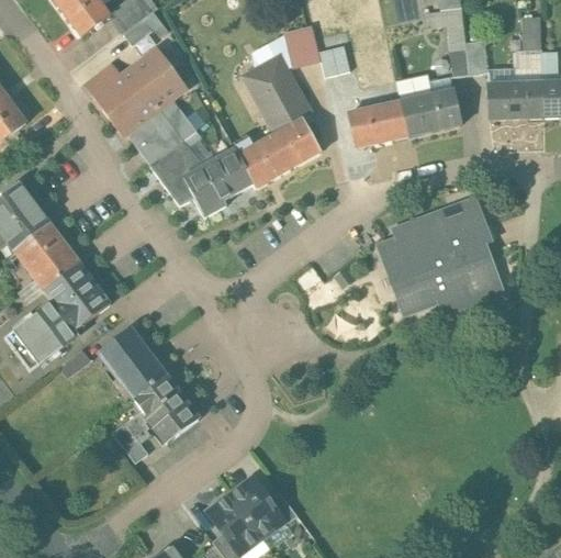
[(109,14),(98,0),(56,0),(81,34),(109,14)]
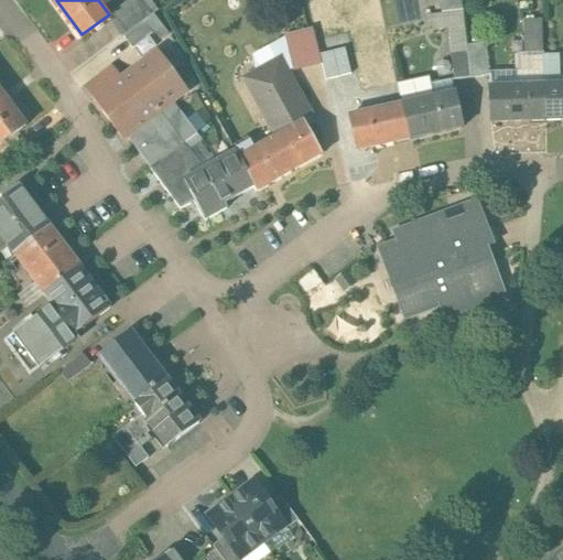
[(126,0),(114,10),(118,15),(114,19),(125,32),(143,18),(149,14),(138,0),(126,0)]
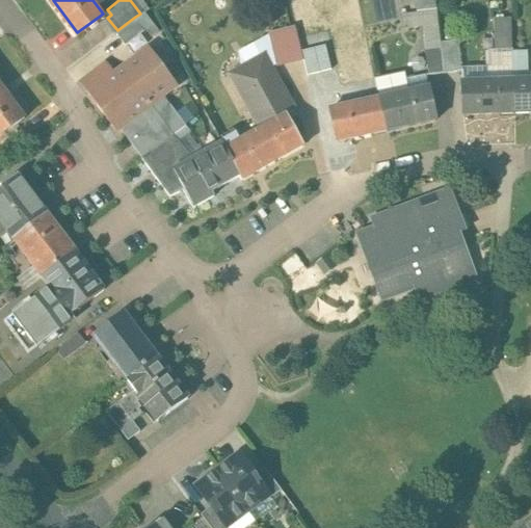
[(423,23),(427,71),(461,68),(458,35),(440,37),(435,0),(416,0),(417,8),(402,9),(403,25),(423,23)]
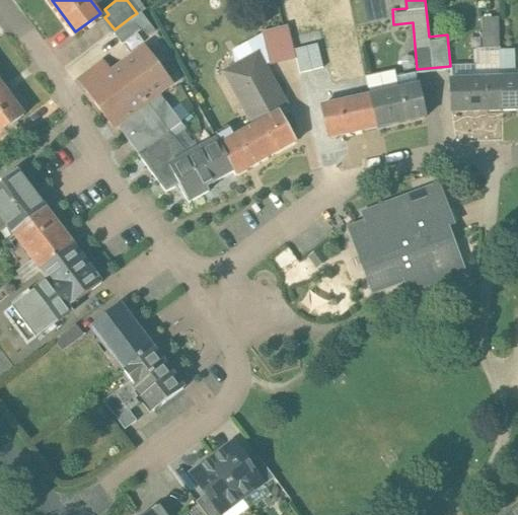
[(137,13),(132,16),(140,27),(150,20),(142,9),(137,13)]
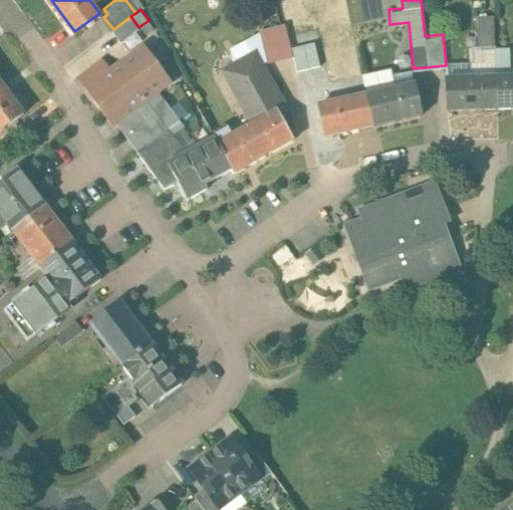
[(131,16),(113,29),(121,40),(139,27),(131,16)]
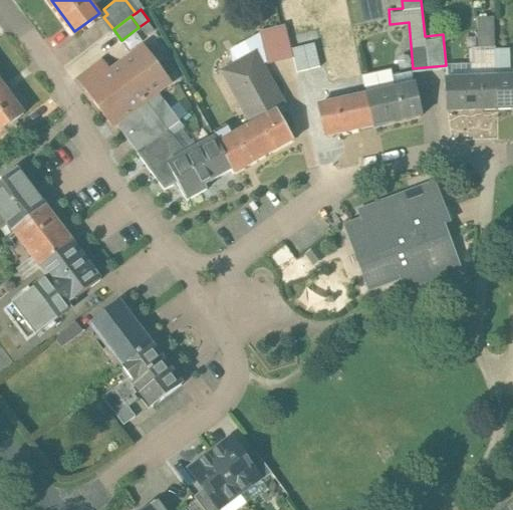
[(284,23),(258,29),(265,60),(292,54),(284,23)]
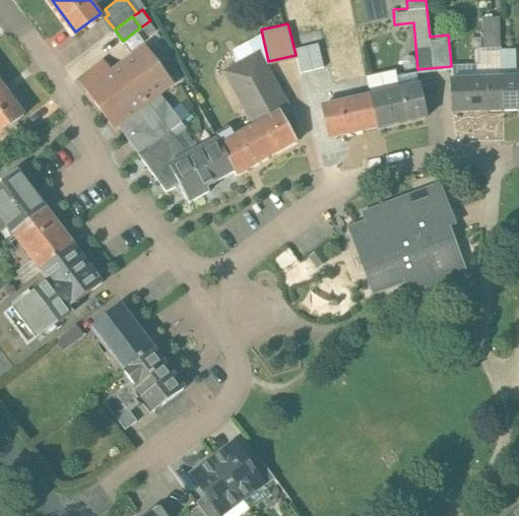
[(146,46),(88,89),(115,124),(117,122),(138,151),(169,128),(154,109),(147,100),(154,93),(173,80),(146,46)]
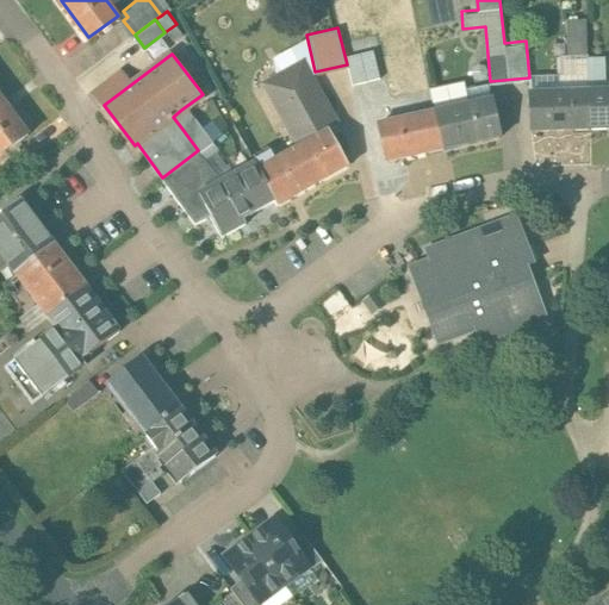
[(331,114),(302,60),(263,81),(298,144),(328,128),(327,128),(324,129),(319,120),(331,114)]
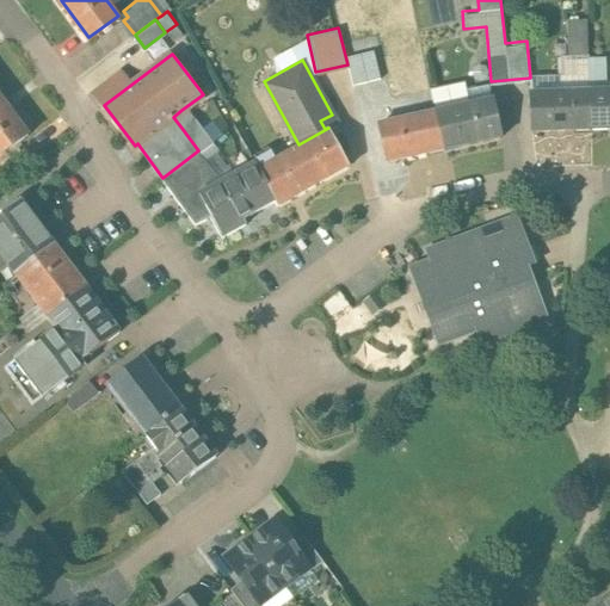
[(367,74),(351,78),(359,113),(374,110),(367,74)]
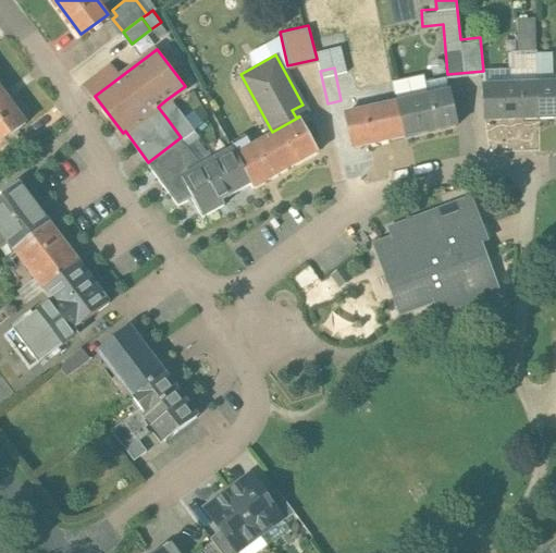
[(555,81),(535,82),(538,114),(555,113),(555,81)]
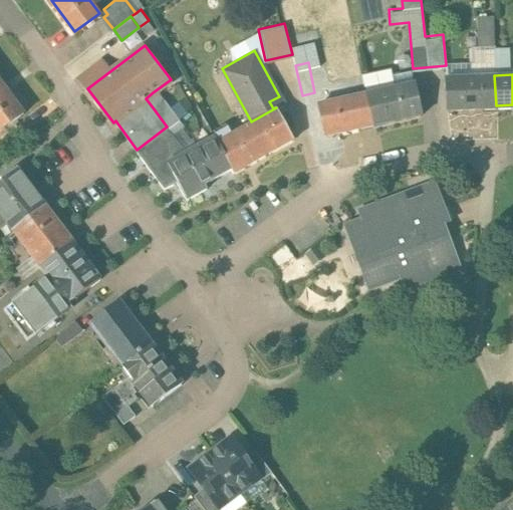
[(494,75),(446,77),(447,107),(496,105),(494,75)]
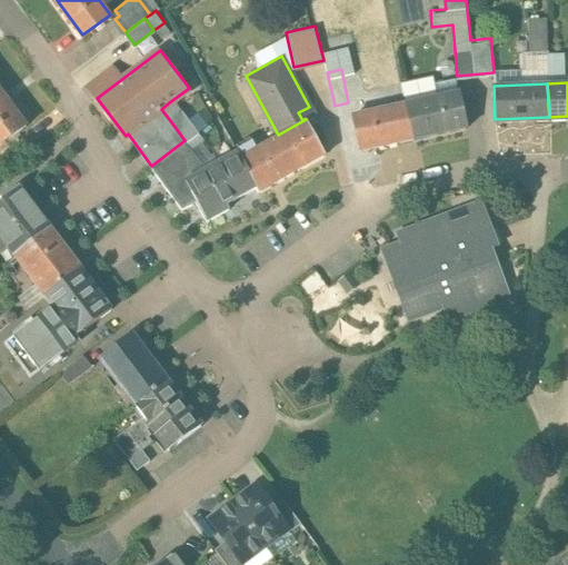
[(0,90),(0,140),(25,124),(0,90)]
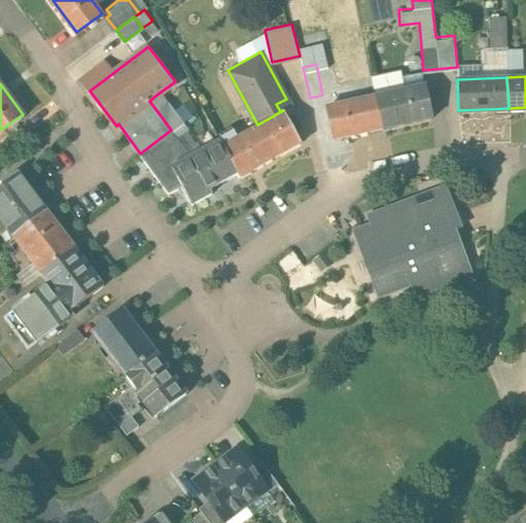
[(422,84),(375,94),(381,128),(429,117),(422,84)]
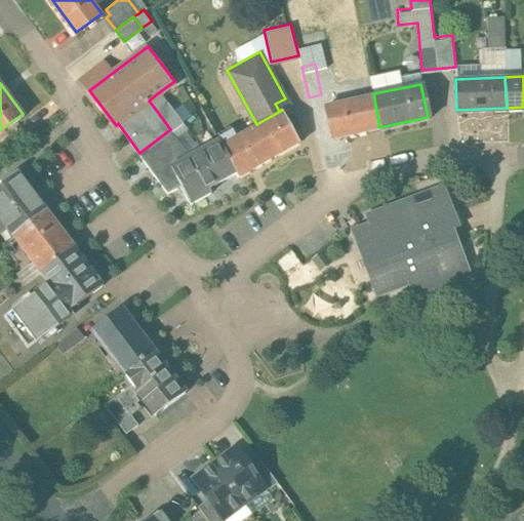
[(373,93),(323,104),(329,137),(379,127),(373,93)]
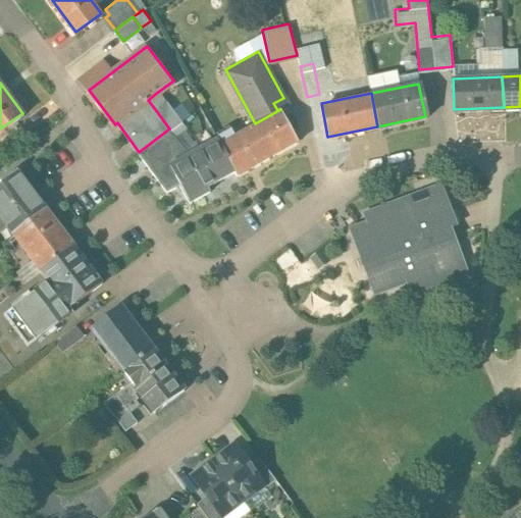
[(155,94),(148,100),(155,109),(162,104),(155,94)]
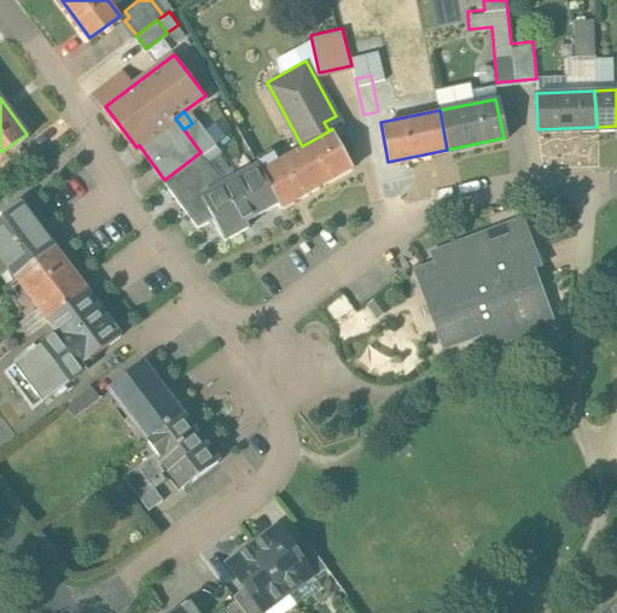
[(214,142),(197,120),(192,123),(184,129),(201,152),(214,142)]
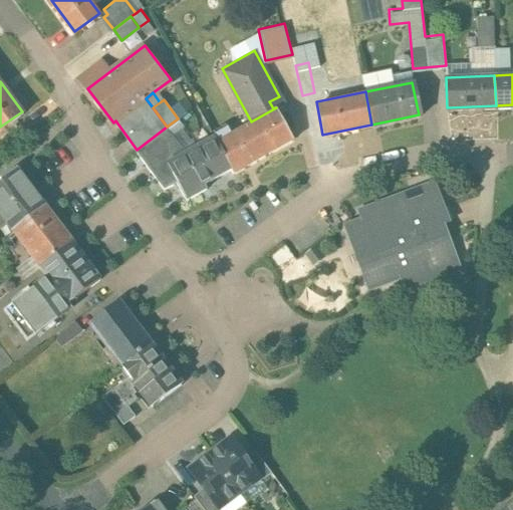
[(236,130),(217,141),(232,167),(234,170),(253,159),(292,137),(276,107),(251,121),(236,130)]
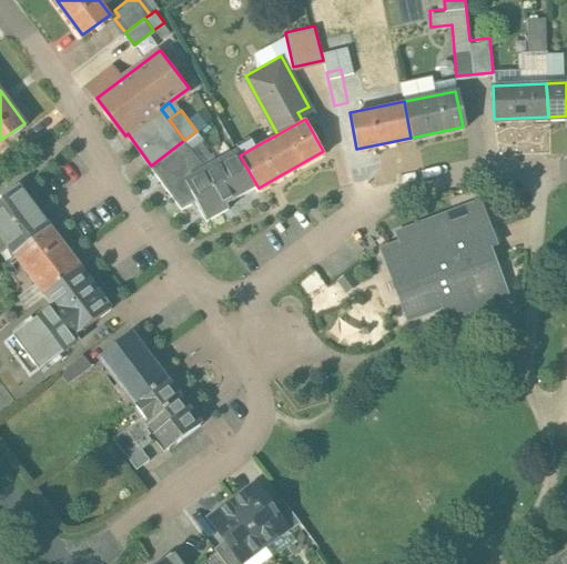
[(184,140),(151,165),(182,207),(196,198),(186,179),(205,168),(184,140)]
